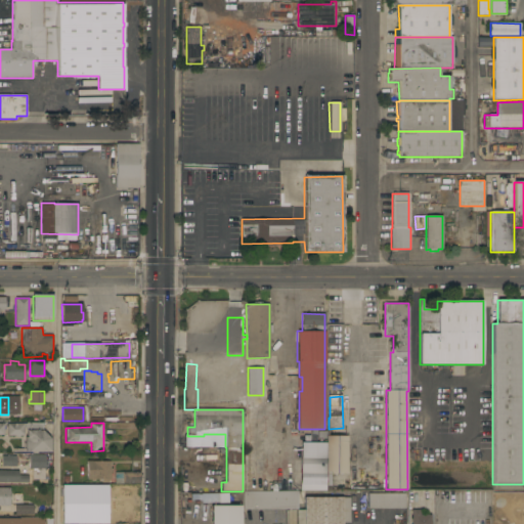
[(43,424),(43,431),(51,439),(51,452),(37,452),(37,454),(32,454),(32,452),(26,452),(26,438),(28,438),(28,429),(25,429),(25,436),(20,436),(20,438),(17,438),(17,436),(8,436),(8,425),(43,424)]
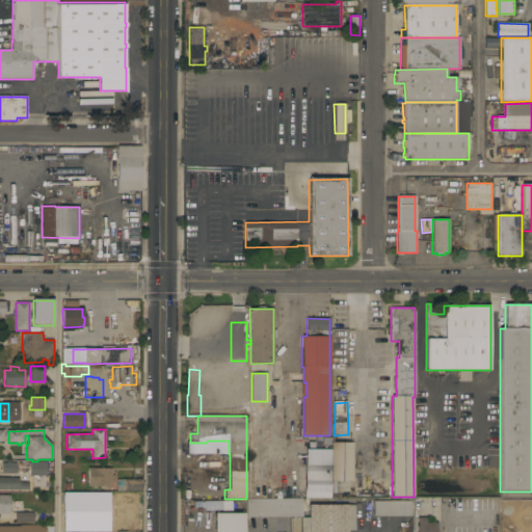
[(331,466),(331,443),(354,443),(353,481),(336,481),(336,480),(331,480),(330,498),(316,497),(316,493),(307,493),(307,466),(331,466)]
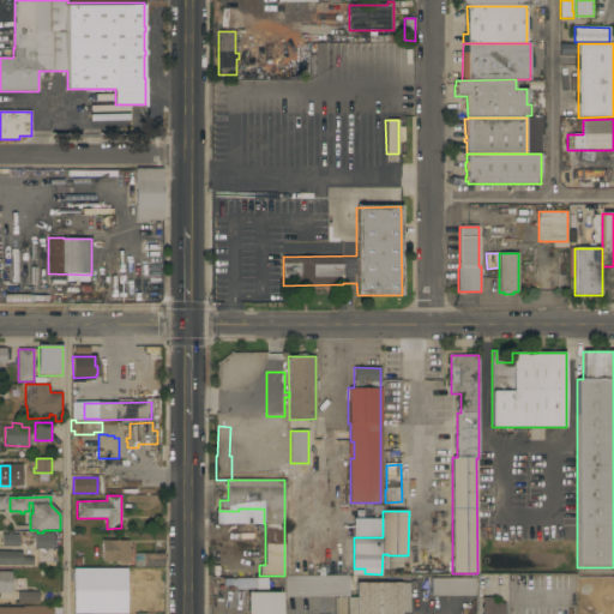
[(53,534),(53,549),(35,549),(35,534),(53,534)]
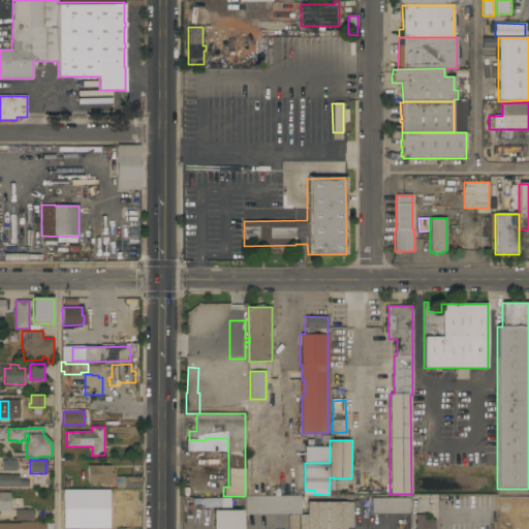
[(17,461),(17,471),(2,471),(2,461),(17,461)]
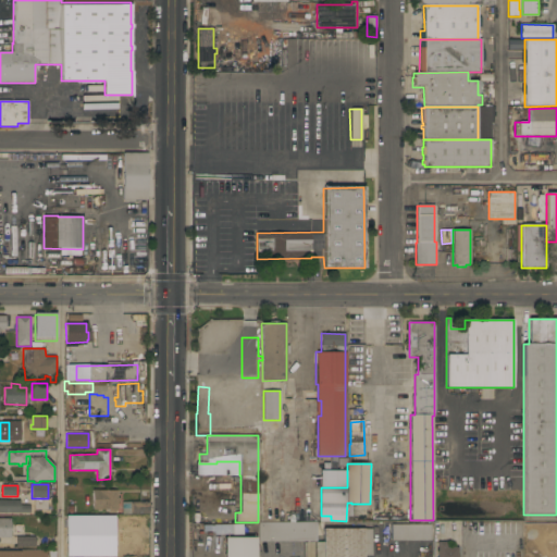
[(119,491),(119,498),(121,498),(121,509),(115,509),(115,515),(109,514),(109,512),(106,512),(106,510),(100,509),(100,511),(97,511),(97,510),(93,509),(93,491),(119,491)]
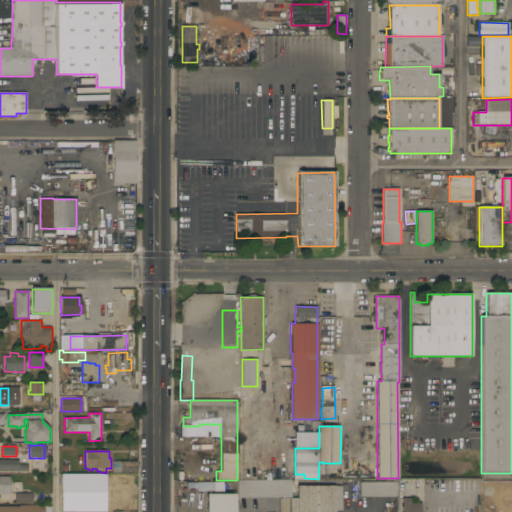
[(0,472),(0,460),(19,460),(19,465),(28,465),(28,472),(0,472)]
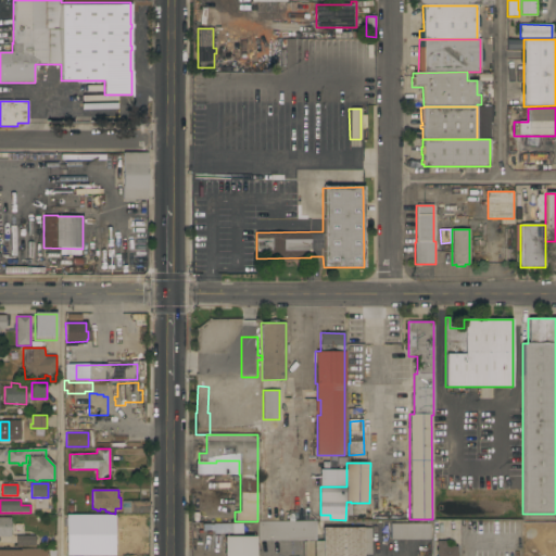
[(148,501),(148,514),(122,514),(122,501),(148,501)]
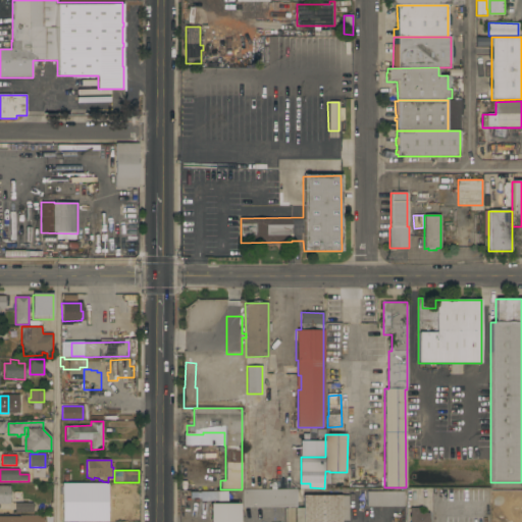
[(61,485),(75,484),(75,499),(61,499),(61,485)]
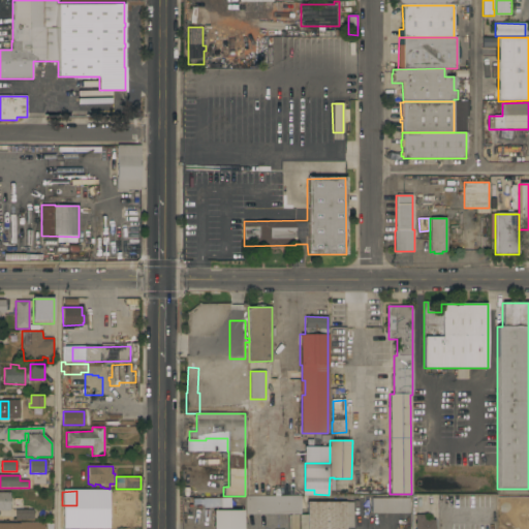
[(0,493),(10,493),(10,511),(7,511),(4,511),(0,511),(0,493)]
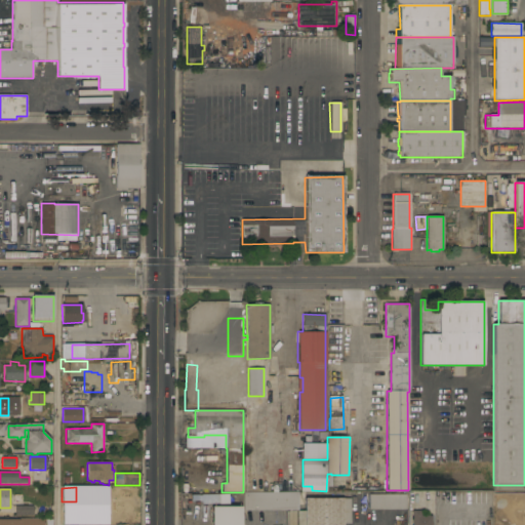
[(298,492),(298,511),(244,511),(244,492),(298,492)]
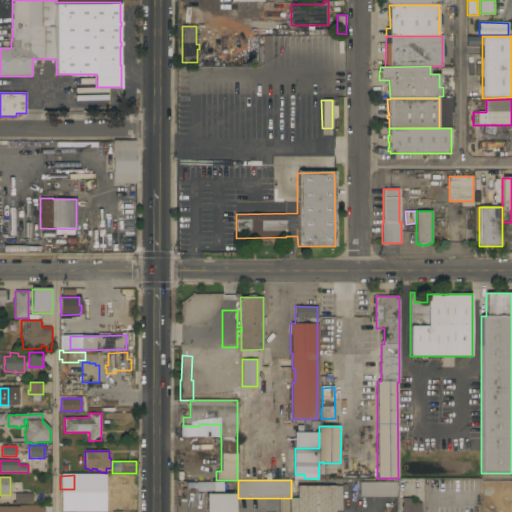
[(396,482),(396,497),(360,497),(360,482),(396,482)]
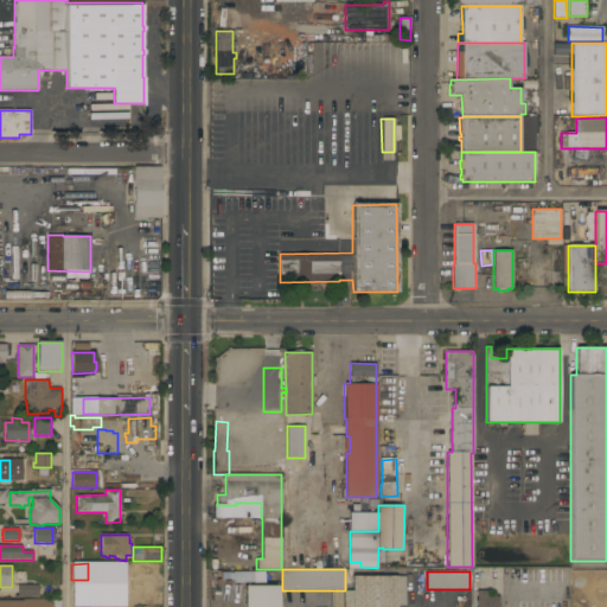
[(27,573),(27,586),(38,586),(38,596),(19,596),(19,585),(14,585),(14,573),(27,573)]
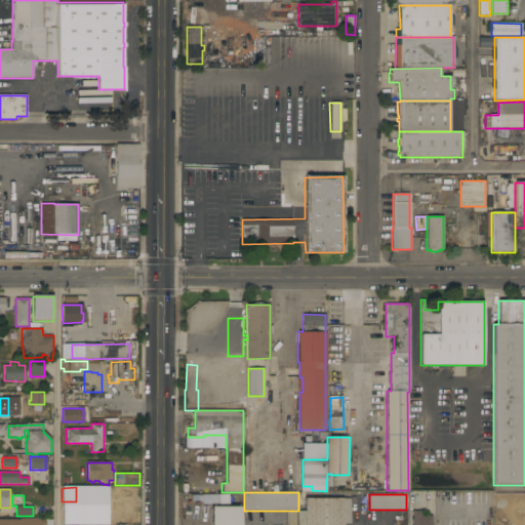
[(352,499),(352,524),(345,524),(298,524),(298,512),(307,512),(306,498),(352,499)]
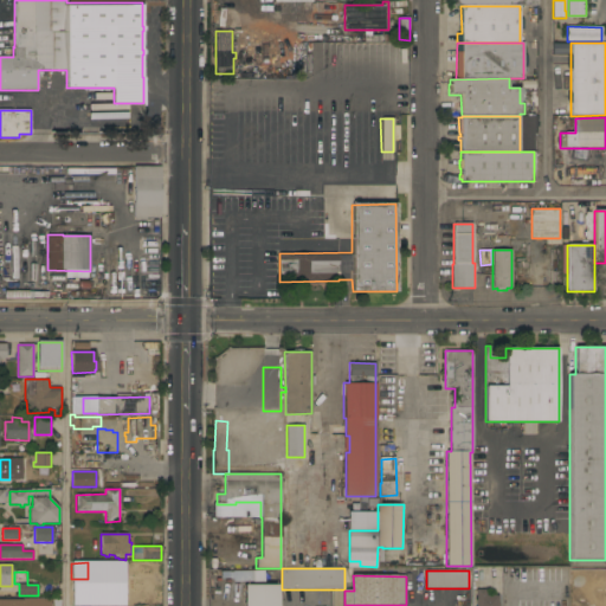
[(244,605),(244,587),(279,587),(279,605),(244,605)]
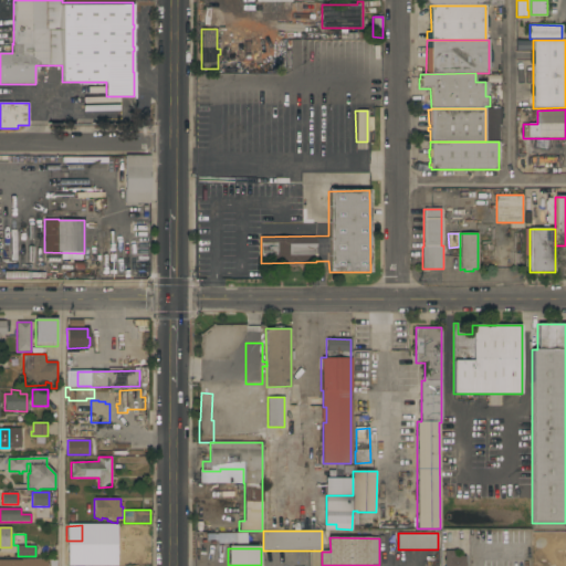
[(320,565),(310,565),(310,552),(320,551),(320,565)]
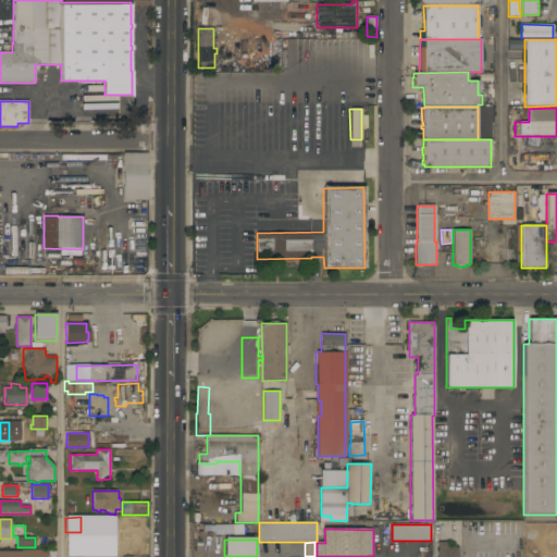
[(437,556),(437,542),(446,542),(446,547),(458,547),(458,555),(459,555),(459,556),(437,556)]
